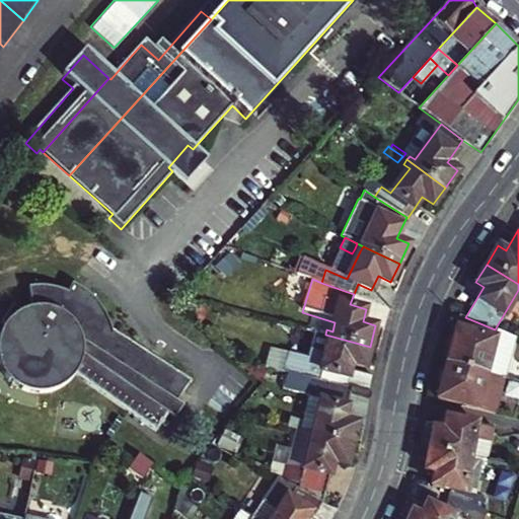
[(75,375),(156,433),(168,417),(173,421),(183,408),(177,403),(192,382),(112,329),(107,318),(103,311),(98,304),(85,291),(71,282),(66,290),(59,288),(47,285),(38,284),(27,285),(30,306),(21,309),(12,304),(0,320),(0,322),(3,324),(0,330),(0,368),(3,374),(8,381),(17,387),(21,389),(31,392),(41,393),(51,391),(60,388),(67,383),(75,375)]
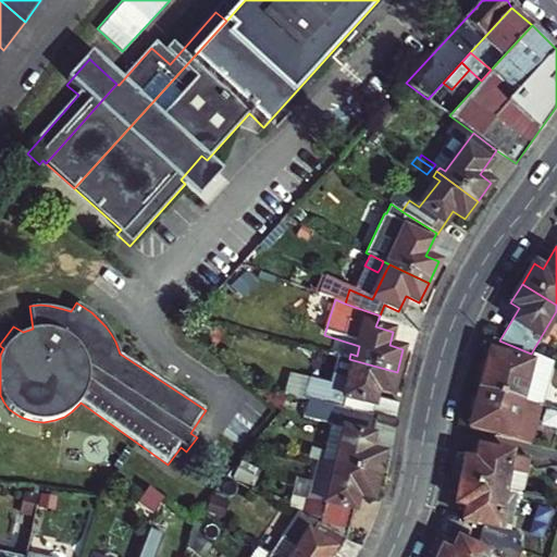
[(552,361),(531,354),(499,341),(493,338),(489,354),(487,353),(479,388),(541,405),(552,361)]
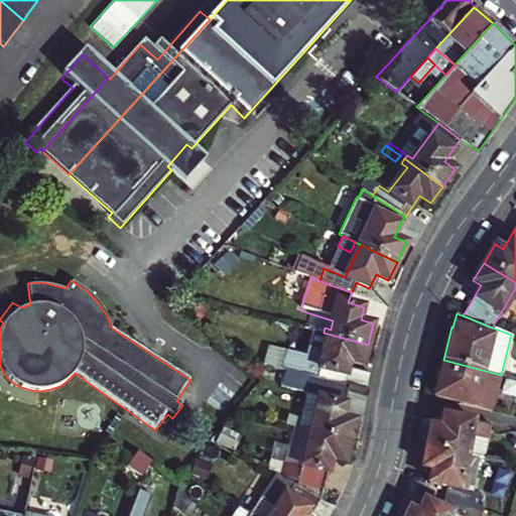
[(363,365),(368,345),(324,333),(313,331),(307,356),(289,351),(284,371),(287,372),(317,380),(320,369),(347,376),(344,386),(349,387),(368,391),(371,376),(348,370),(351,362),(363,365)]
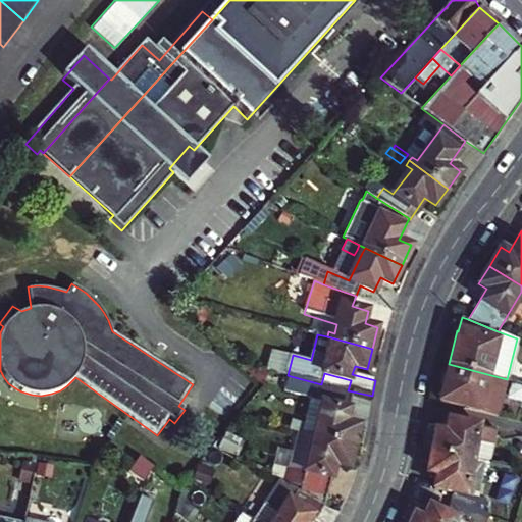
[(439,401),(498,416),(507,379),(449,364),(439,401)]
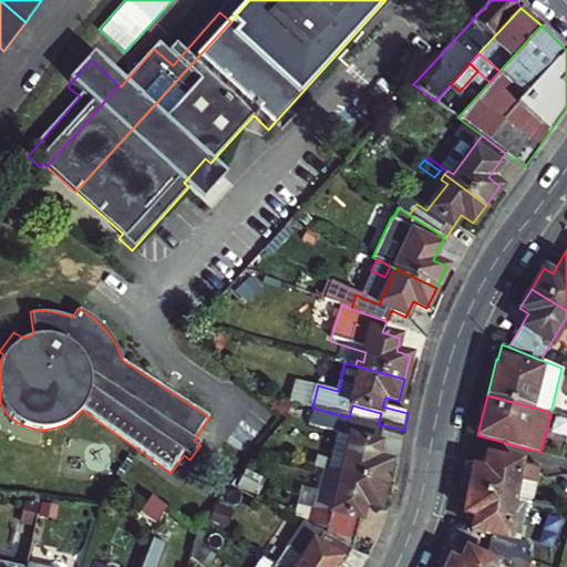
[(316,409),(311,425),(334,432),(326,471),(334,473),(337,467),(342,468),(354,419),(349,418),(316,409)]
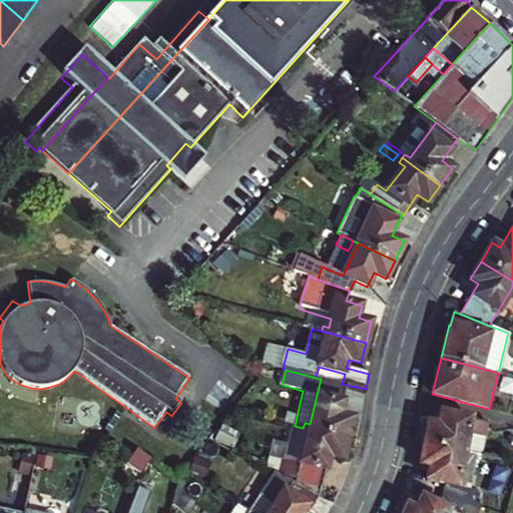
[(340,415),(347,385),(342,384),(321,379),(310,424),(305,423),(303,428),(349,439),(354,419),(340,415)]
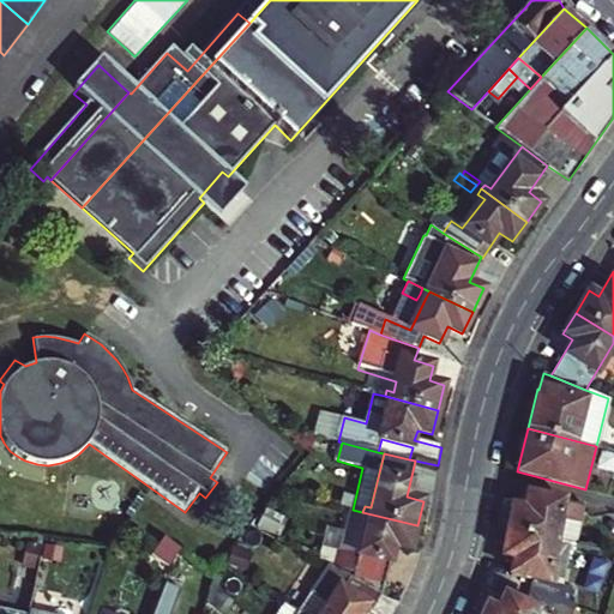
[(584,505),(527,493),(524,509),(512,506),(507,533),(570,545),(575,547),(584,505)]
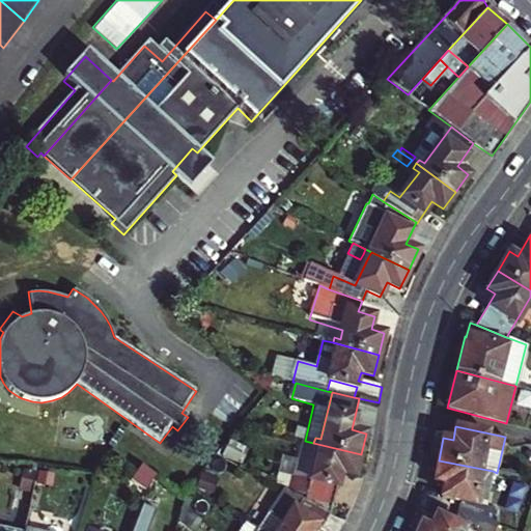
[(280,435),(278,445),(303,451),(304,446),(305,441),(280,435)]
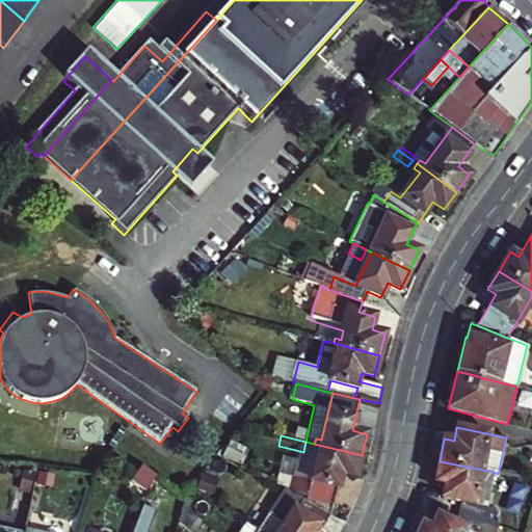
[(333,515),(343,473),(356,476),(362,455),(314,444),(313,449),(319,451),(307,503),(331,515),(333,515)]
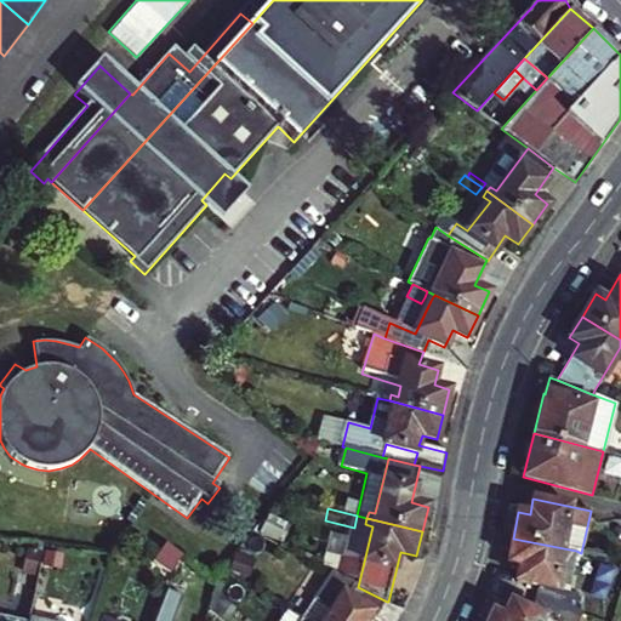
[(355,522),(354,528),(342,579),(358,587),(372,527),(365,524),(355,522)]
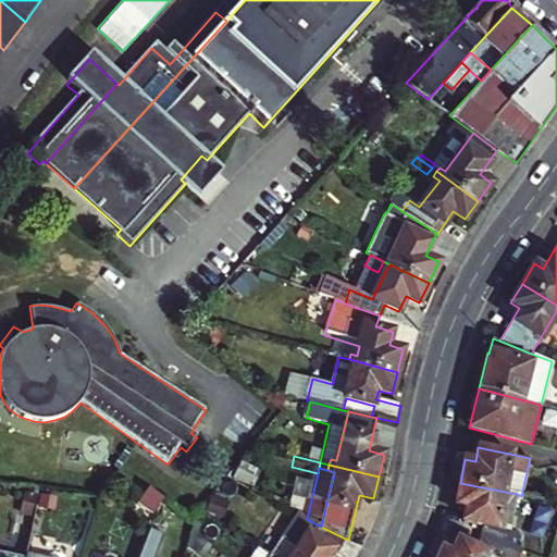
[(467,506),(463,520),(485,524),(483,537),(516,548),(519,532),(510,530),(497,528),(502,508),(514,511),(517,494),(460,483),(456,504),(467,506)]
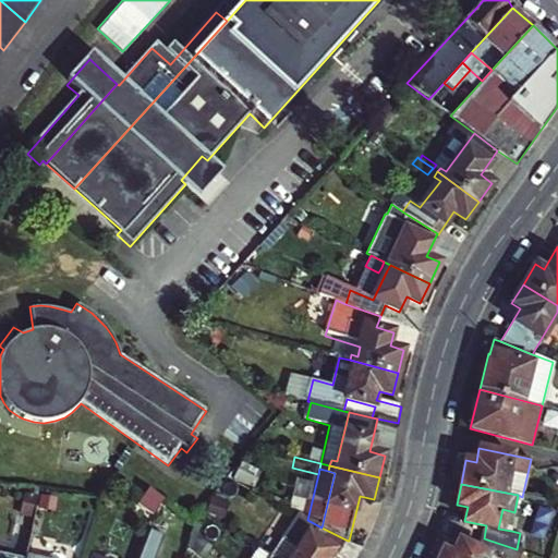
[(150,514),(162,500),(149,490),(138,504),(150,514)]
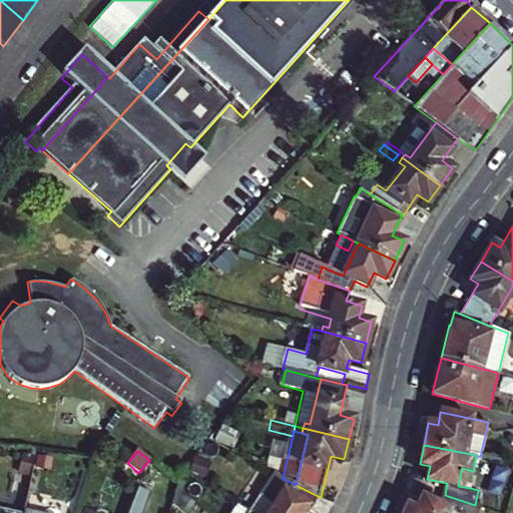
[(21,462),(31,464),(33,456),(22,454),(21,462)]
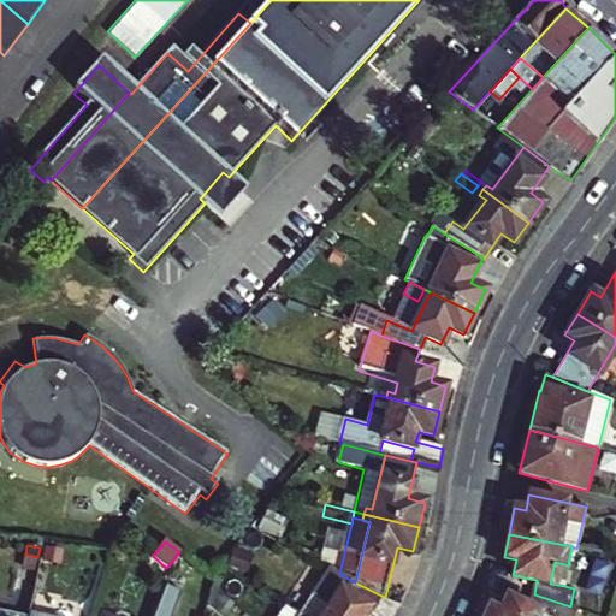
[(178,590),(189,562),(179,552),(157,611),(154,615),(170,615),(181,592),(178,590)]
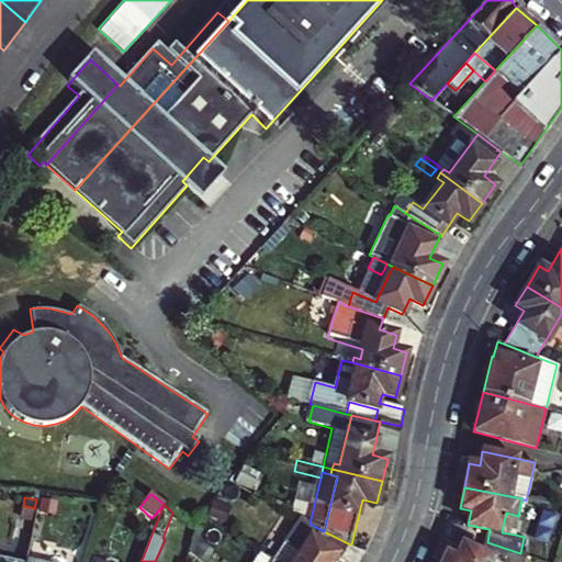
[(506,513),(502,532),(515,535),(518,516),(506,513)]
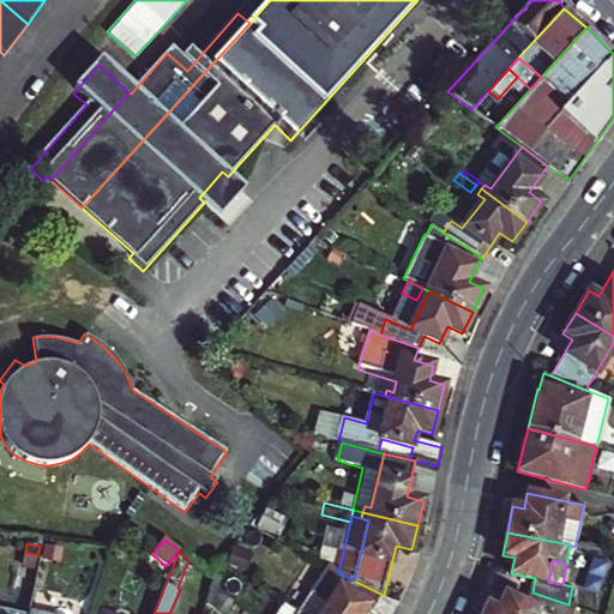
[(338,572),(333,570),(305,613),(362,613),(367,607),(373,609),(383,595),(354,581),(338,572)]
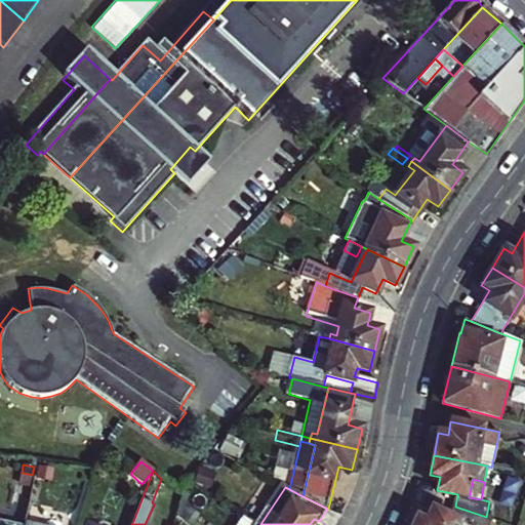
[(24,524),(30,490),(18,488),(16,501),(14,500),(11,521),(24,524)]
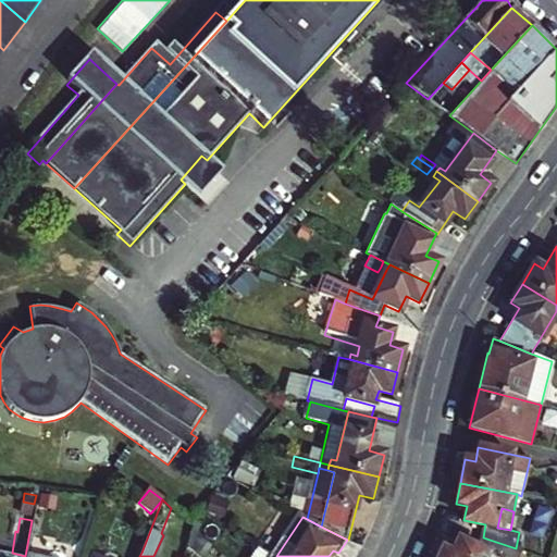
[(207,556),(210,553),(189,539),(187,549),(197,556),(207,556)]
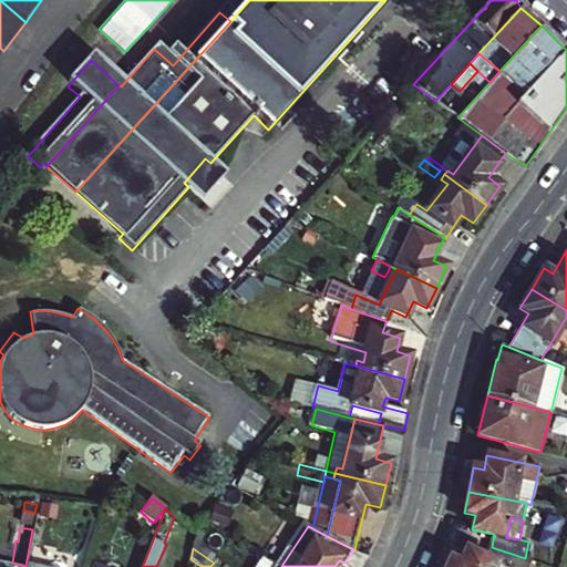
[(450,558),(445,566),(526,566),(529,560),(525,558),(493,548),(488,559),(465,549),(459,562),(450,558)]
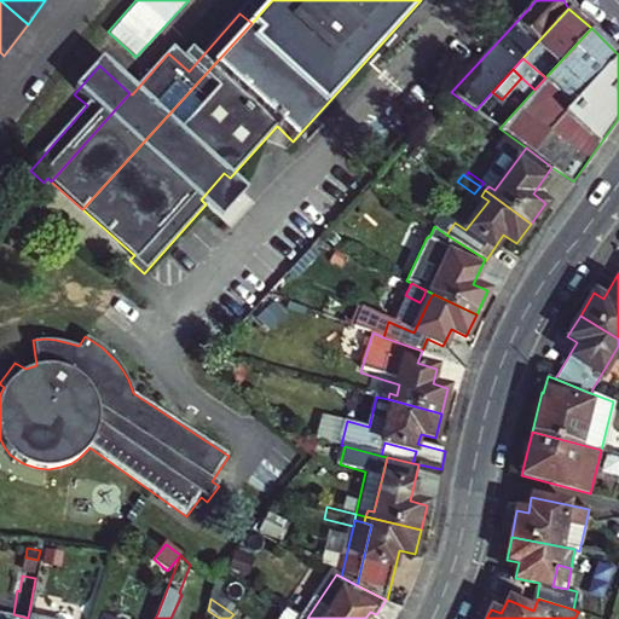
[(305,618),(289,608),(281,618),(305,618)]
